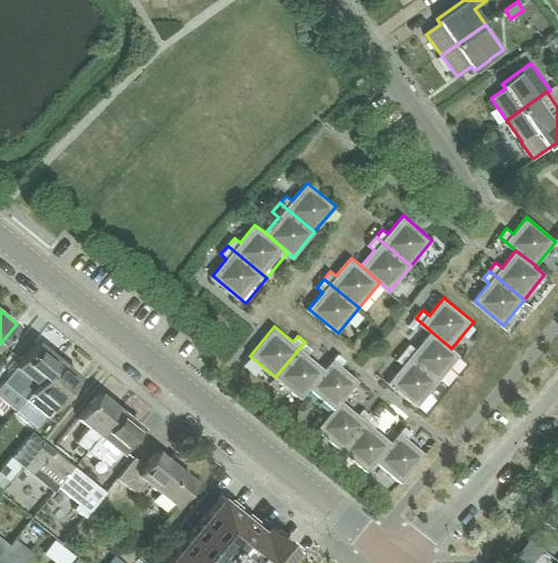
[(460,356),(451,348),(431,332),(417,349),(411,344),(405,352),(440,380),(460,356)]
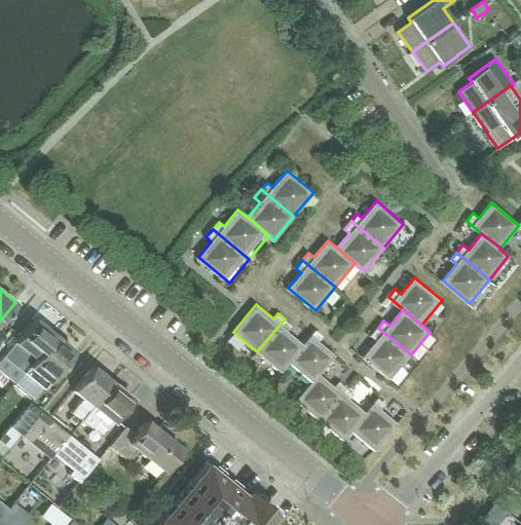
[(14,342),(4,355),(14,364),(24,371),(54,334),(35,317),(15,341),(14,342)]
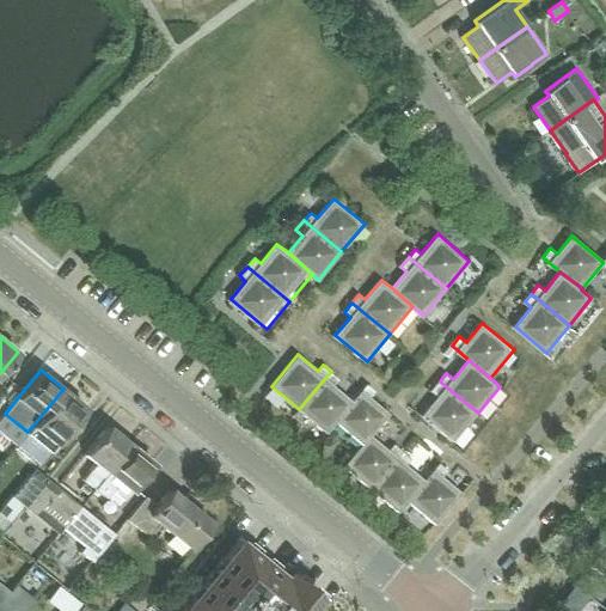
[(299,409),(326,432),(336,421),(353,399),(336,385),(341,379),(331,371),(299,409)]
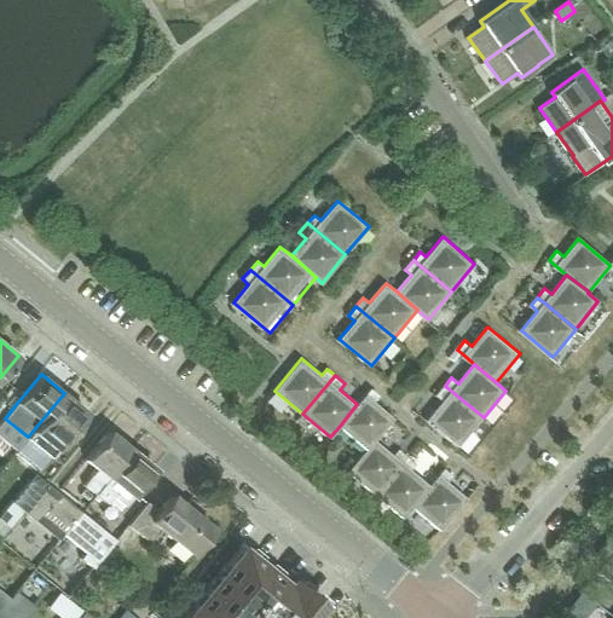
[(444,400),(429,419),(461,445),(484,417),(445,386),(437,396),(444,400)]
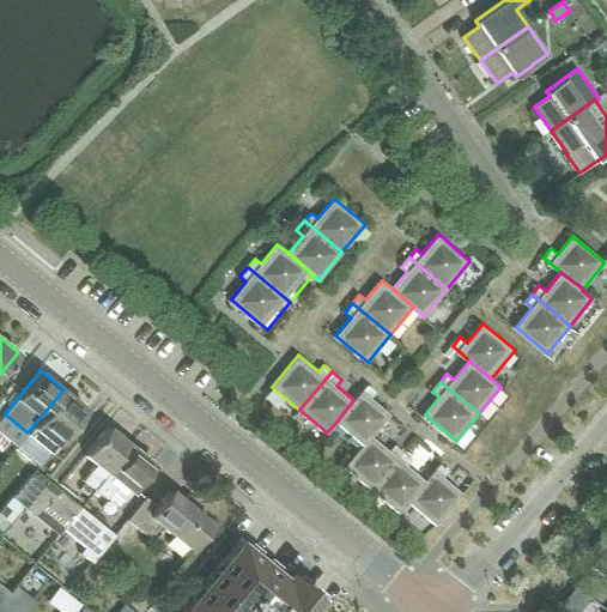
[(353,400),(337,422),(363,444),(371,436),(392,412),(372,397),(376,392),(377,392),(369,385),(368,386),(364,389),(363,389),(353,400)]
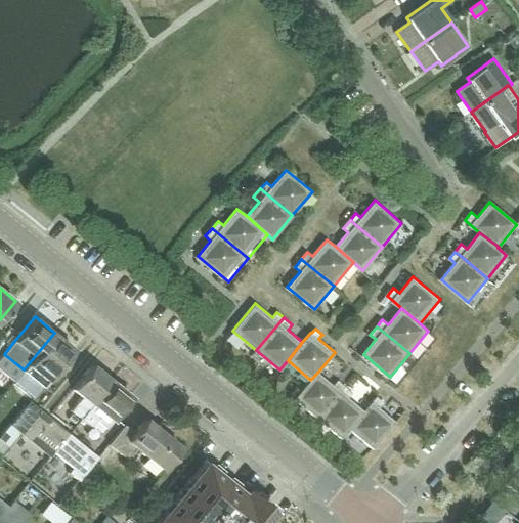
[(75,349),(54,333),(24,369),(44,386),(55,373),(75,349)]
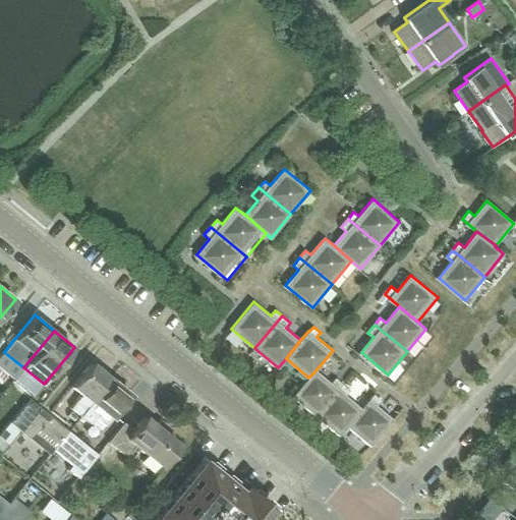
[(72,407),(81,415),(112,379),(93,362),(73,386),(83,394),(72,407)]
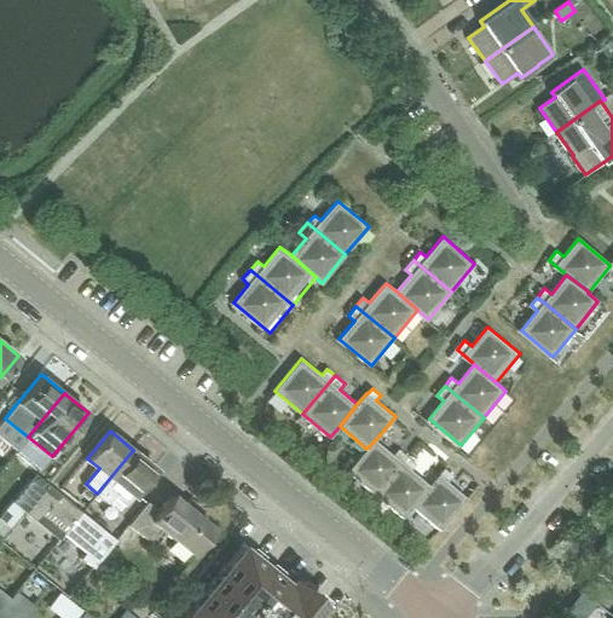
[(348,471),(376,495),(409,456),(400,449),(394,456),(375,440),(366,449),(348,471)]
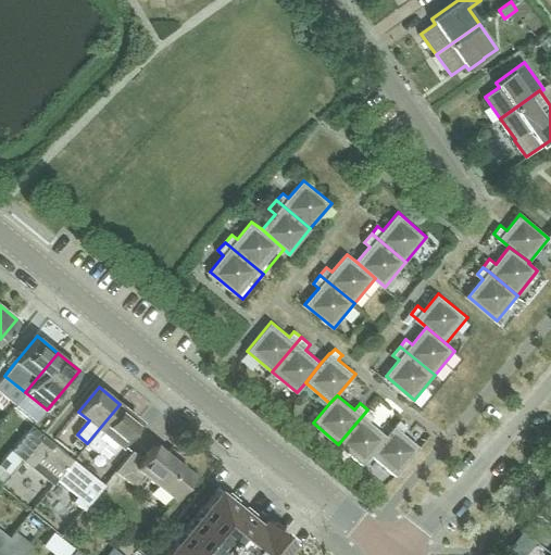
[(114,453),(121,445),(140,421),(120,404),(87,443),(98,452),(104,445),(114,453)]
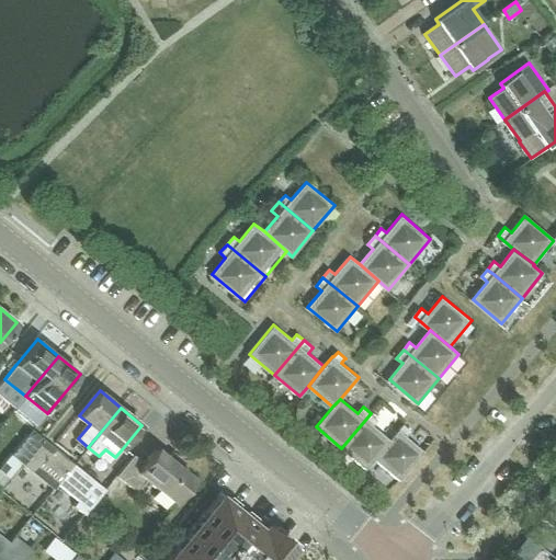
[(367,469),(375,459),(389,440),(374,426),(378,420),(371,413),(341,448),(367,469)]
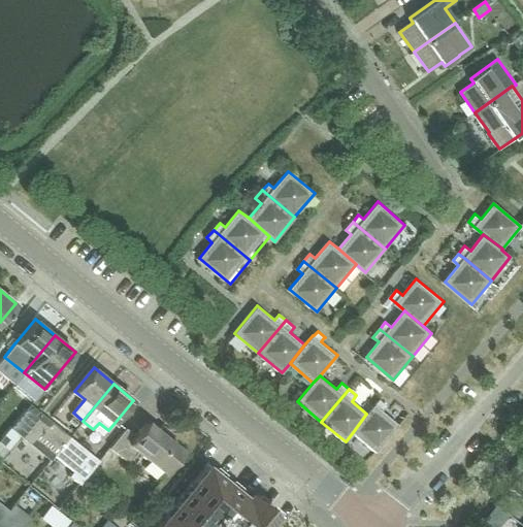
[(400,425),(383,410),(388,405),(381,399),(376,404),(374,404),(366,414),(353,432),(378,452),(400,425)]
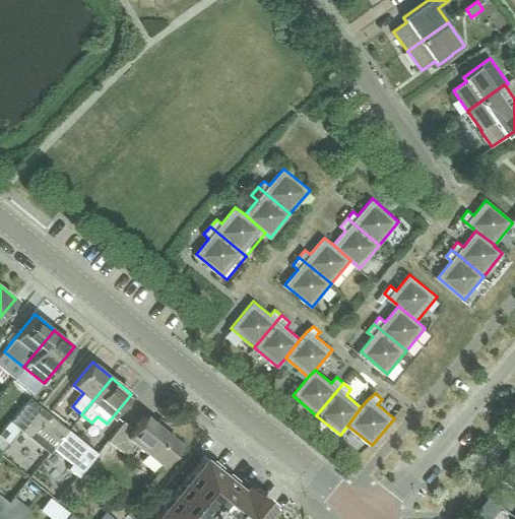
[(27,401),(12,420),(21,429),(38,409),(27,401)]
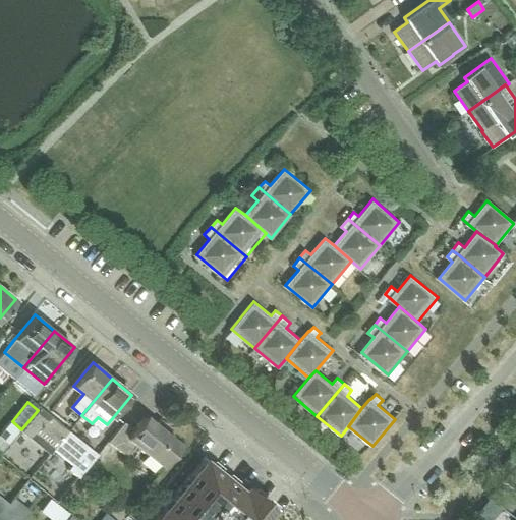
[(38,410),(21,429),(32,438),(36,434),(55,449),(70,430),(41,406),(38,410)]
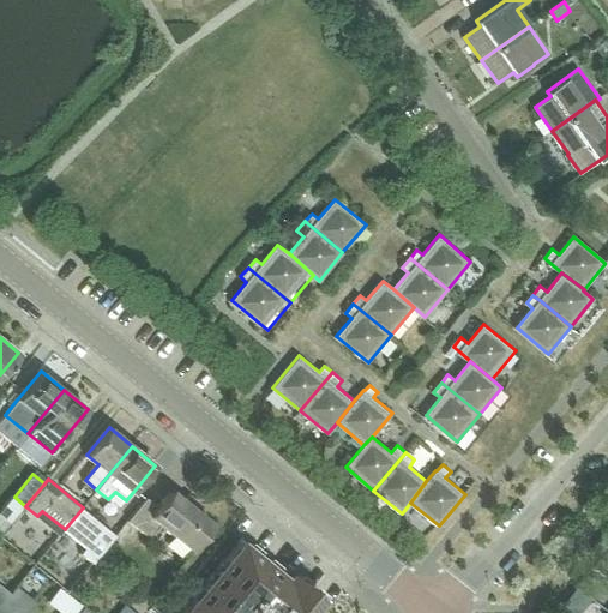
[(128,520),(116,536),(125,544),(136,532),(133,529),(136,526),(150,538),(161,524),(191,548),(211,523),(196,510),(198,509),(193,497),(184,500),(170,490),(157,506),(146,498),(128,520)]
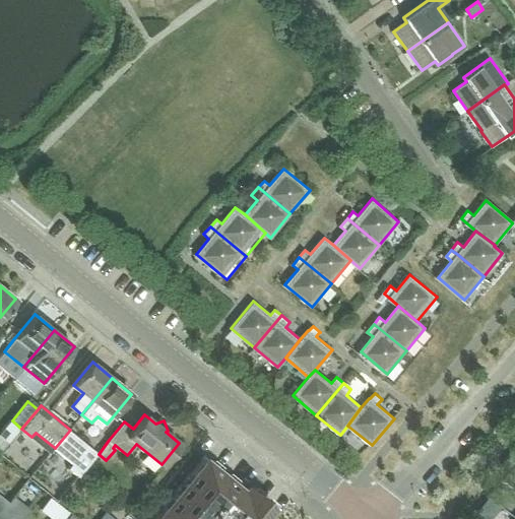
[(11,420),(0,435),(10,443),(21,429),(12,420),(11,420)]
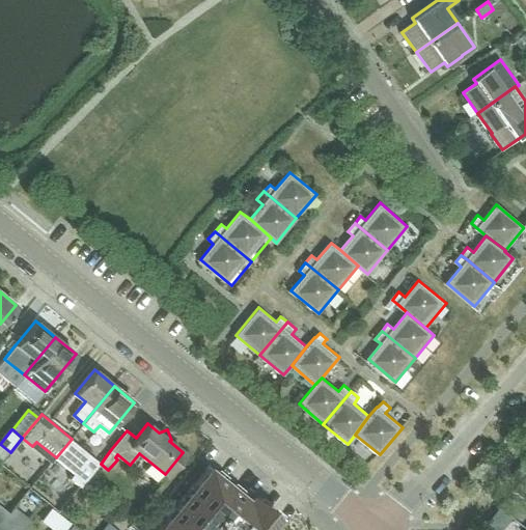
[(101,463),(72,439),(56,457),(76,473),(72,478),(81,486),(101,463)]
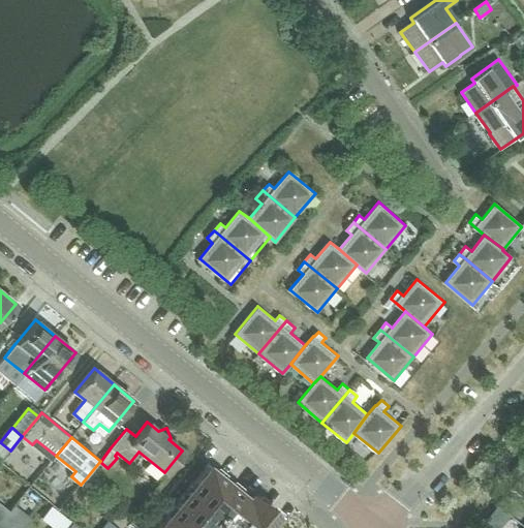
[(156,527),(276,527),(272,524),(277,518),(262,505),(259,508),(208,466),(156,527)]
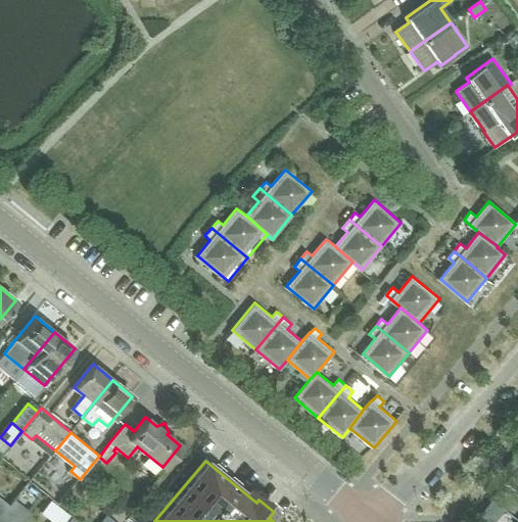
[(0,519),(11,506),(10,505),(0,496),(0,519)]
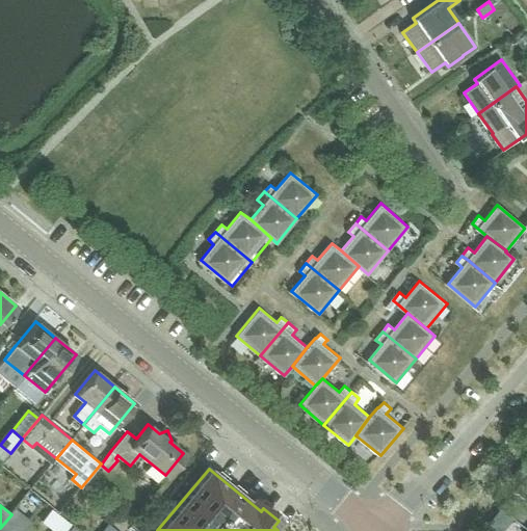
[(16,507),(10,513),(11,514),(0,528),(0,530),(25,530),(33,522),(16,507)]
